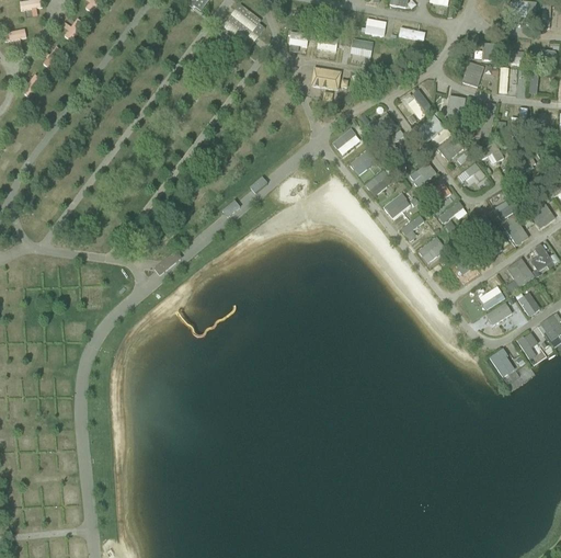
[(19,0),(19,9),(39,8),(39,0),(19,0)]
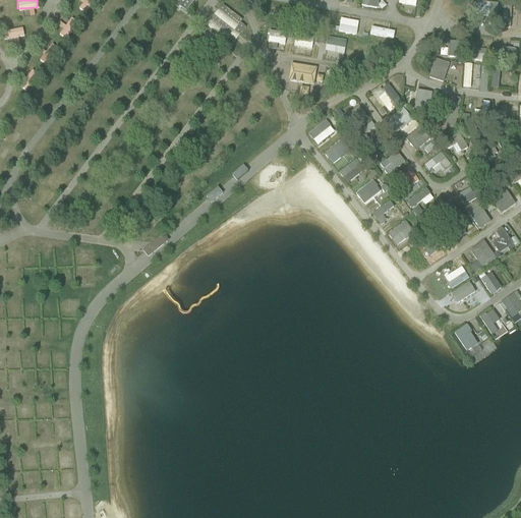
[(83,0),(78,6),(84,11),(93,0),(82,0),(83,0)]
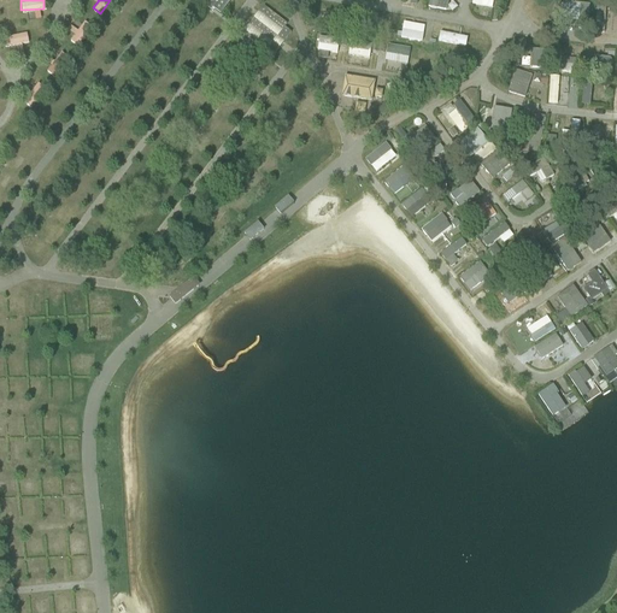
[(205,0),(221,11),(228,0),(205,0)]
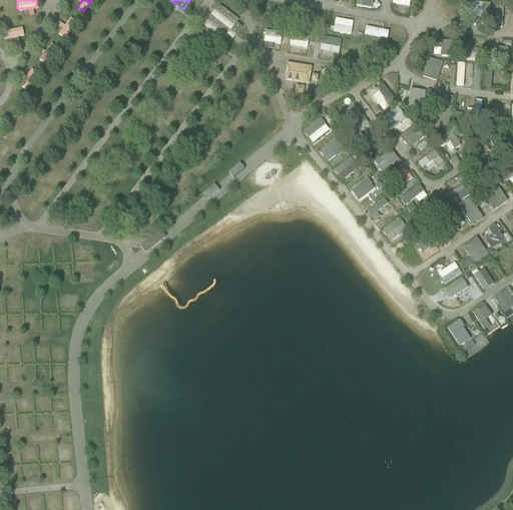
[(218,44),(219,43),(224,47),(242,25),(236,20),(238,18),(219,3),(199,29),(218,44)]
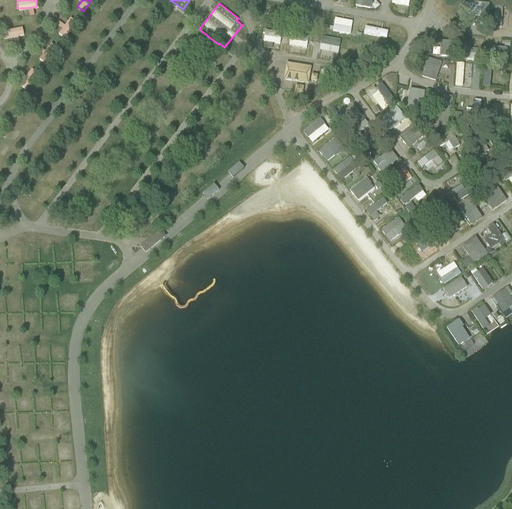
[(306,21),(309,7),(301,5),(297,20),(306,21)]
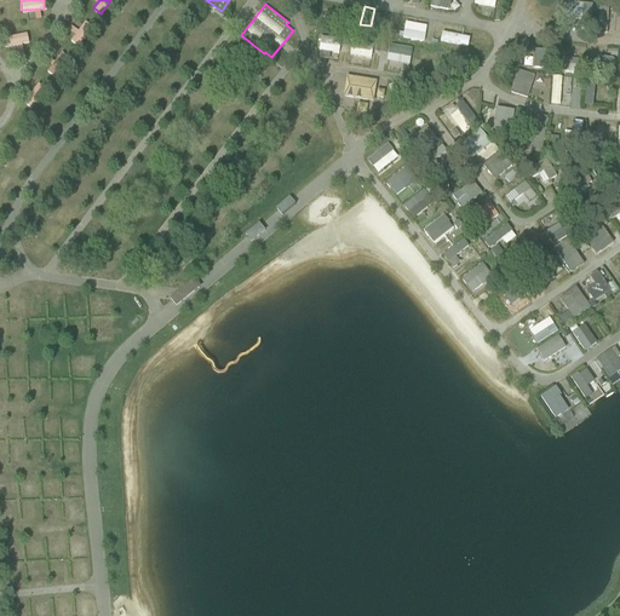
[(378,10),(377,30),(392,32),(394,11),(378,10)]
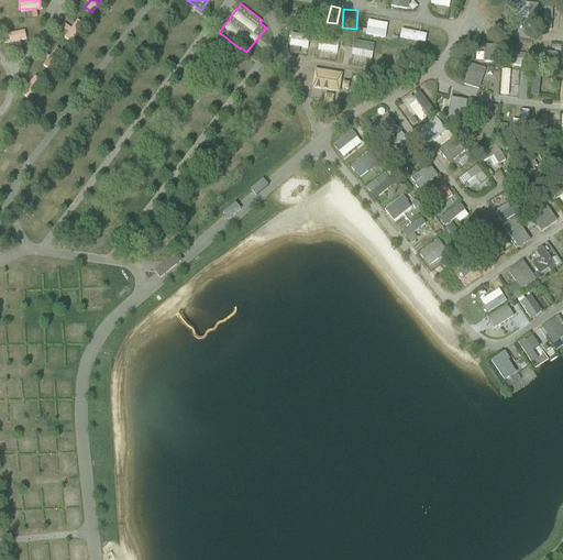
[(75,35),(84,21),(75,17),(67,31),(75,35)]
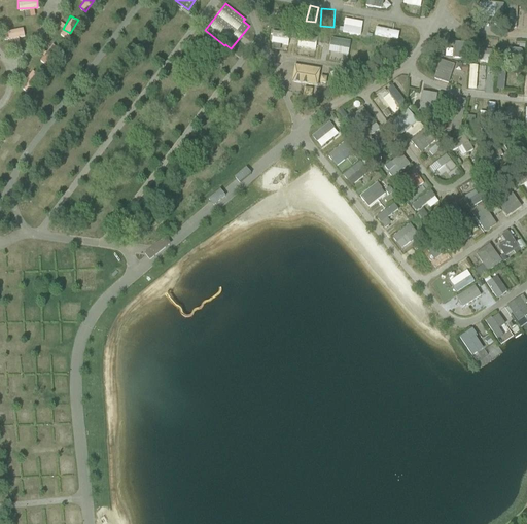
[(342,30),(360,33),(362,20),(344,15),(342,30)]
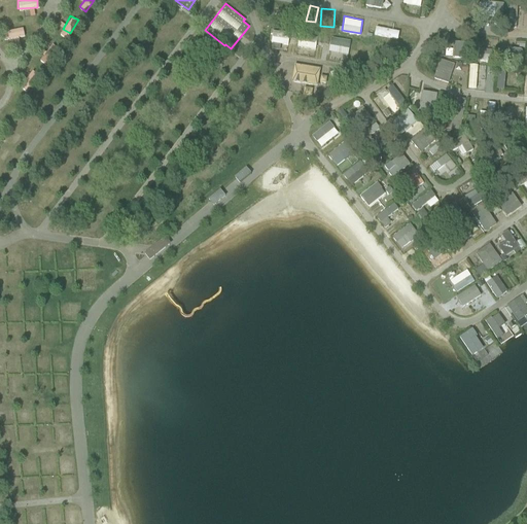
[(389,38),(390,29),(372,27),(371,35),(389,38)]
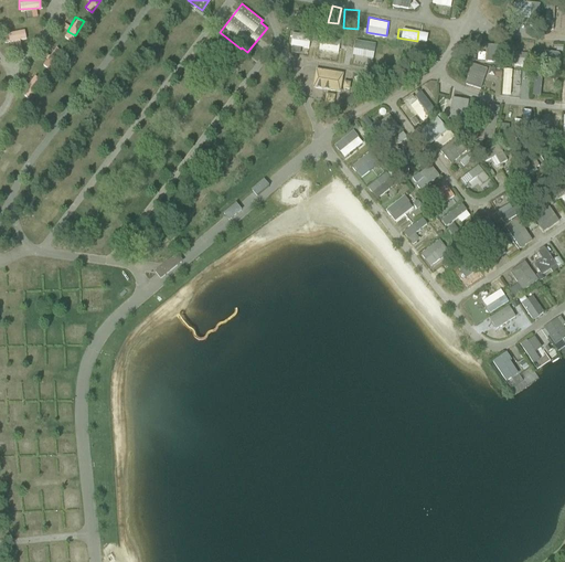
[(12,46),(21,46),(21,38),(27,36),(25,30),(3,31),(3,42),(12,41),(12,46)]
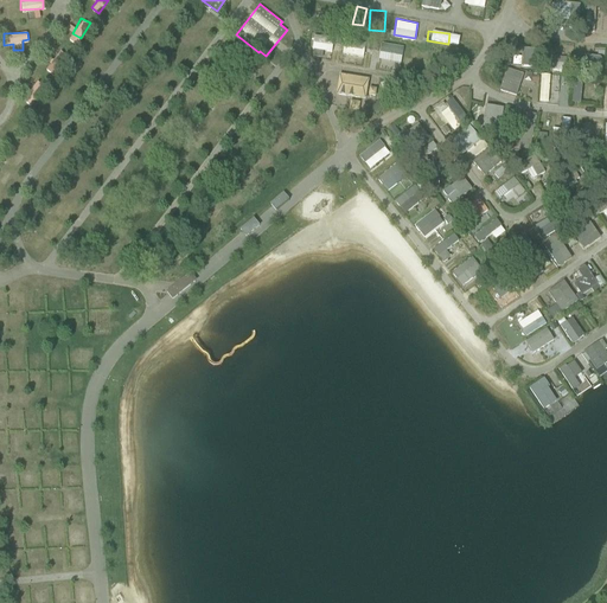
[(332,50),(333,38),(313,34),(311,46),(332,50)]
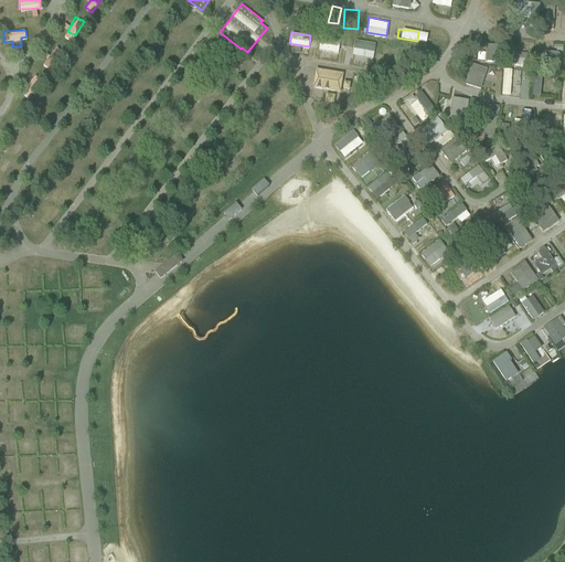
[(318,49),(338,52),(340,39),(320,35),(318,49)]
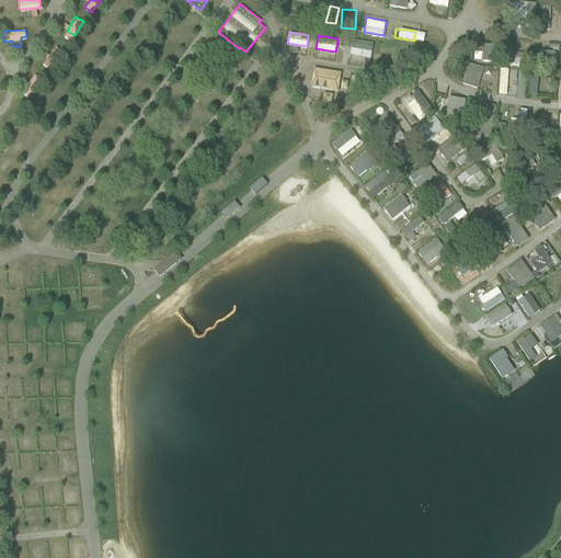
[(369,57),(374,43),(353,36),(348,52),(369,57)]
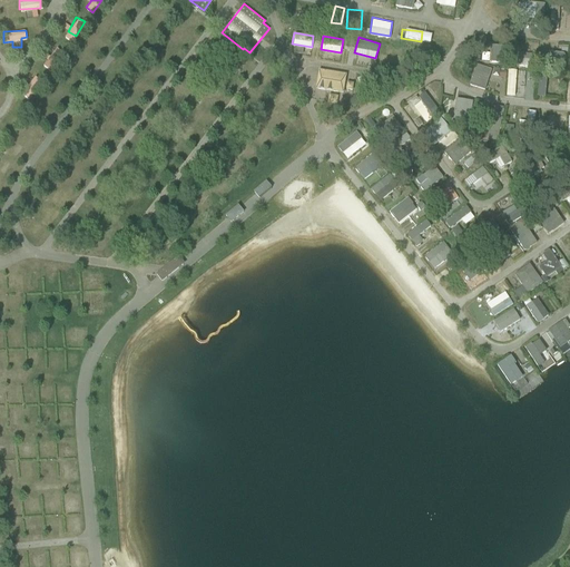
[(489,44),(489,51),(481,51),(480,60),(494,60),(494,44),(489,44)]
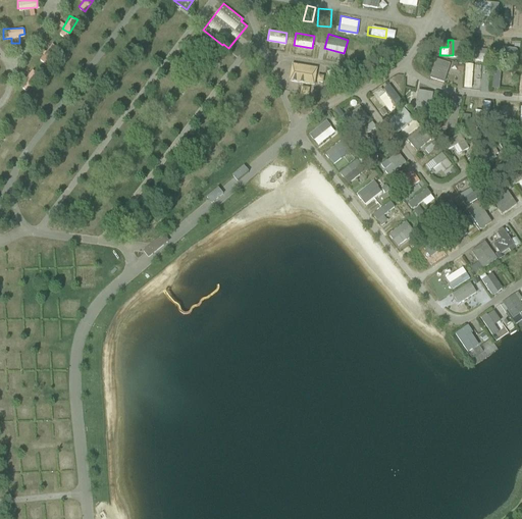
[(43,54),(40,58),(45,63),(59,47),(51,41),(42,52),(43,54)]
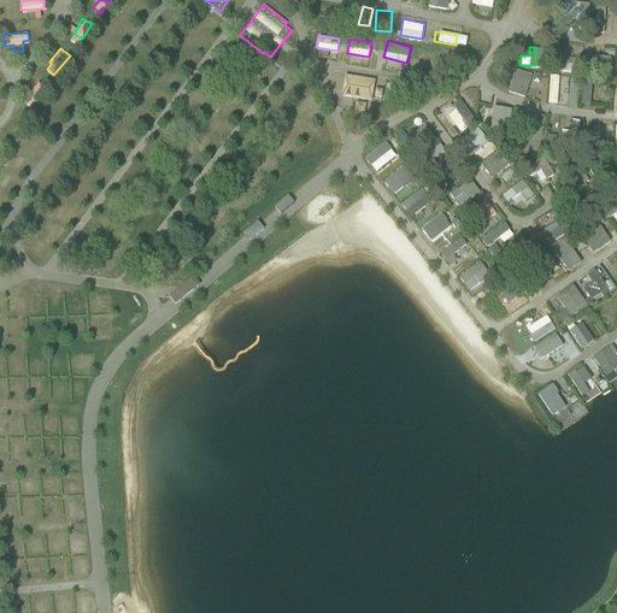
[(416,48),(416,57),(434,59),(435,49),(416,48)]
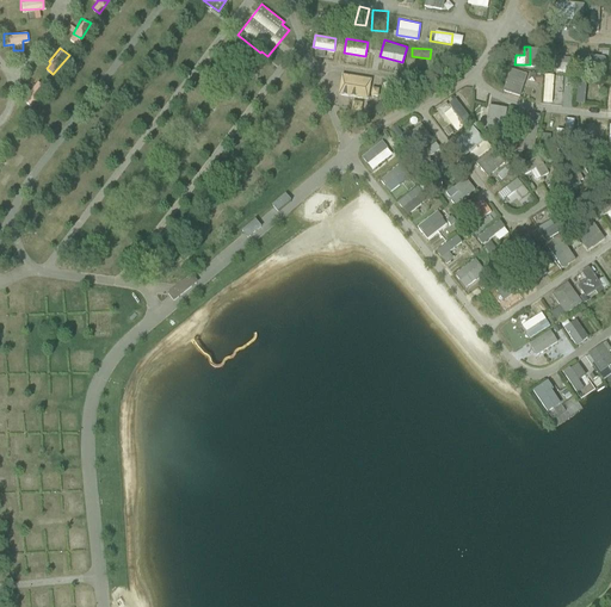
[(554,54),(553,68),(563,69),(565,55),(554,54)]
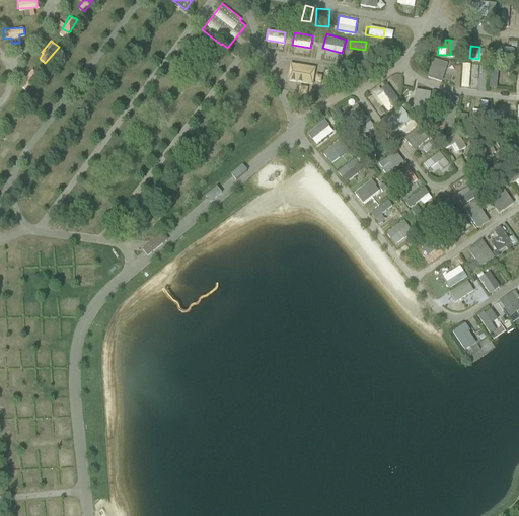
[(515,47),(494,46),(494,59),(515,59),(515,47)]
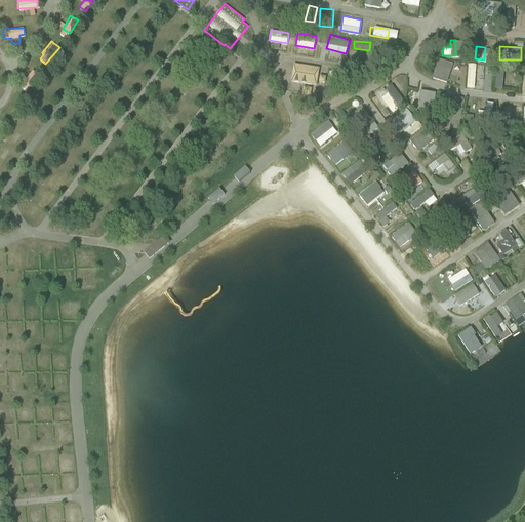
[(320,67),(294,63),(291,80),(317,84),(320,67)]
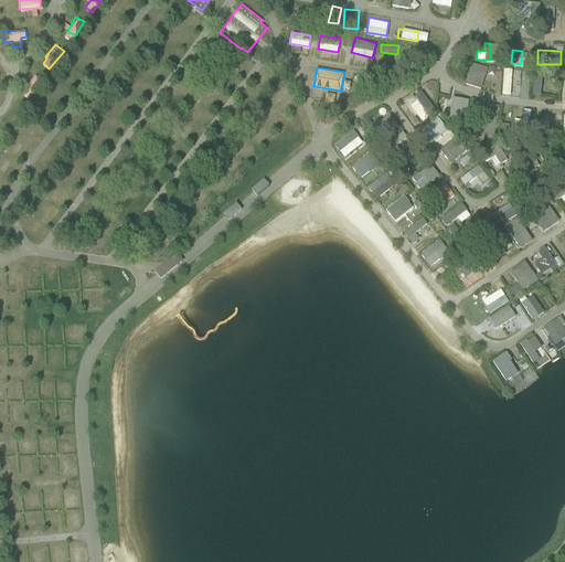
[(34,73),(21,89),(30,96),(43,80),(34,73)]
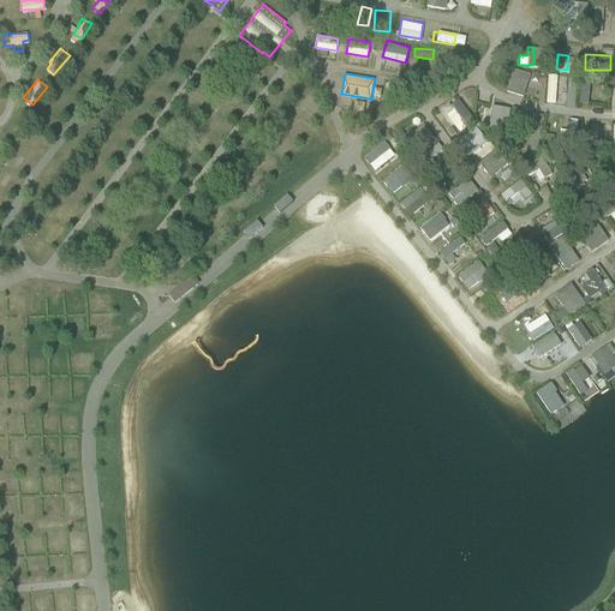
[(442,108),(459,130),(475,118),(458,96),(442,108)]
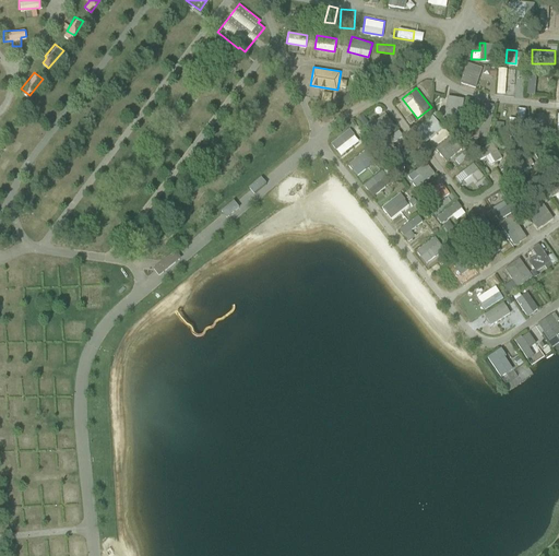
[(461,93),(440,96),(443,117),(463,115),(461,93)]
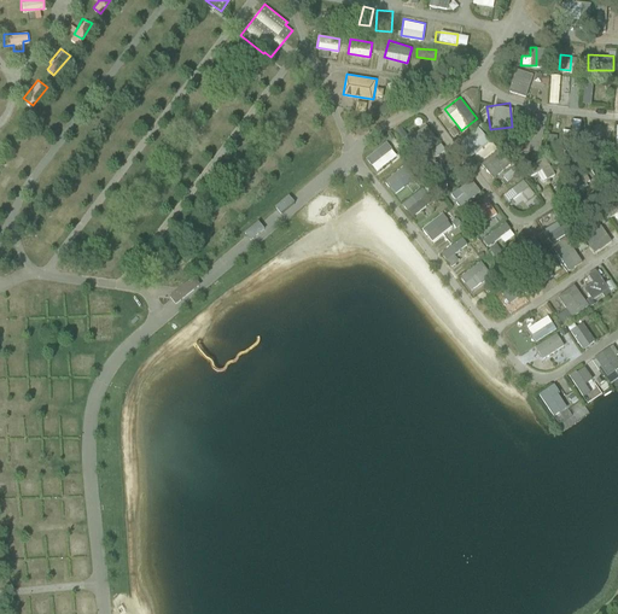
[(526,139),(541,141),(546,115),(531,111),(526,139)]
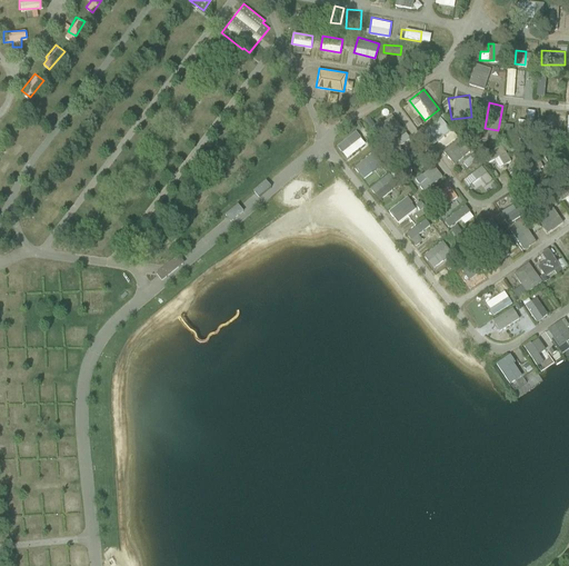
[(555,116),(548,116),(547,133),(563,135),(563,111),(556,111),(555,116)]
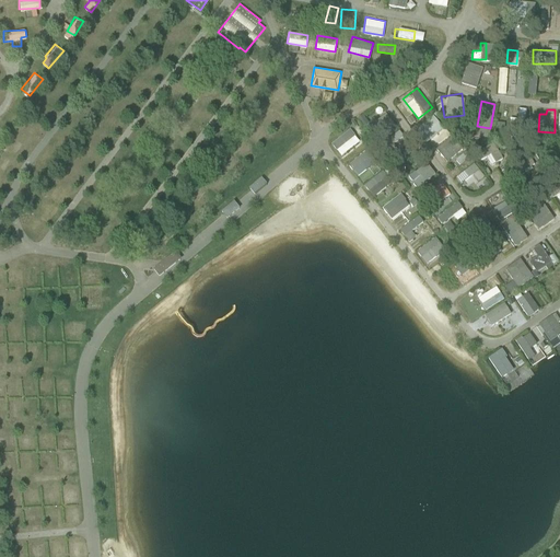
[(378,136),(394,123),(385,112),(369,125),(378,136)]
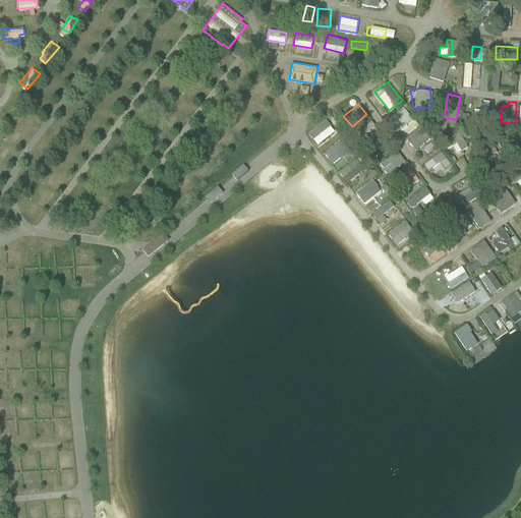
[(396,130),(412,117),(402,106),(387,119),(396,130)]
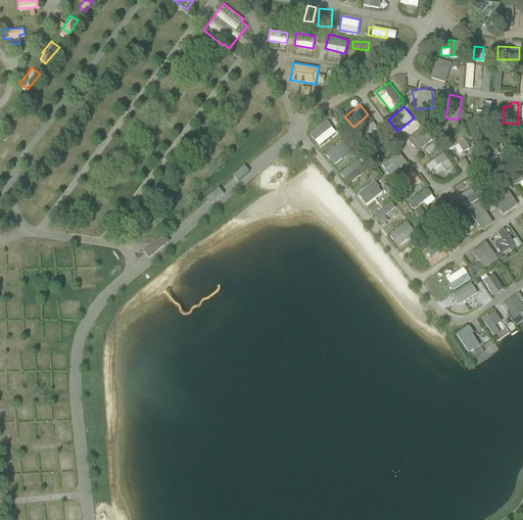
[(318,144),(336,130),(327,119),(308,133),(318,144)]
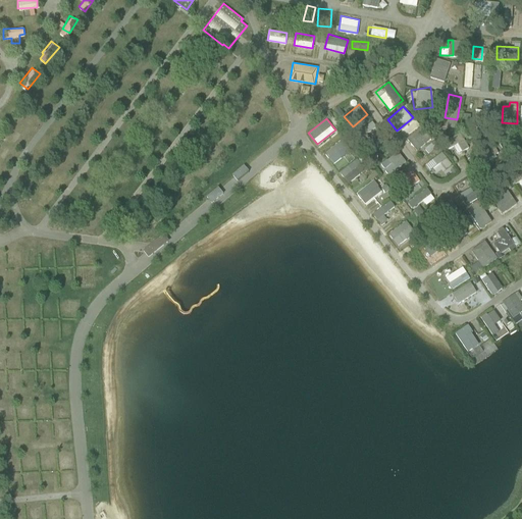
[(369,138),(366,133),(376,126),(373,121),(358,131),(364,141),(369,138)]
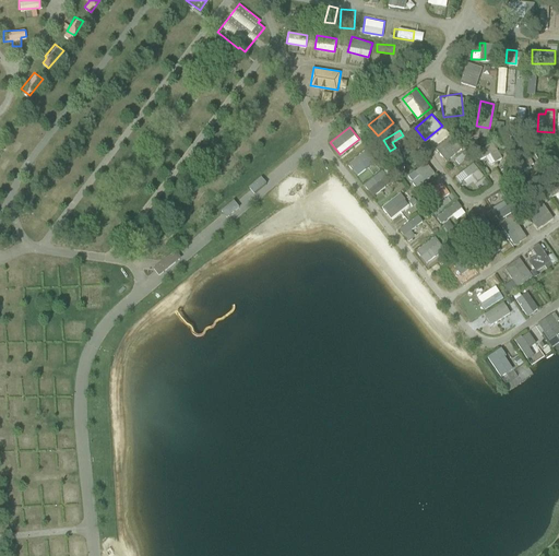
[(435,148),(445,160),(459,148),(448,135),(435,148)]
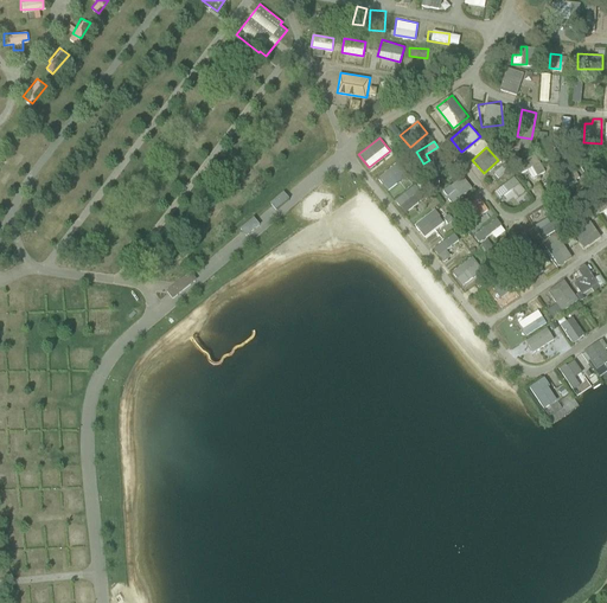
[(519,172),(529,167),(534,177),(544,172),(536,153),(515,164),(519,172)]
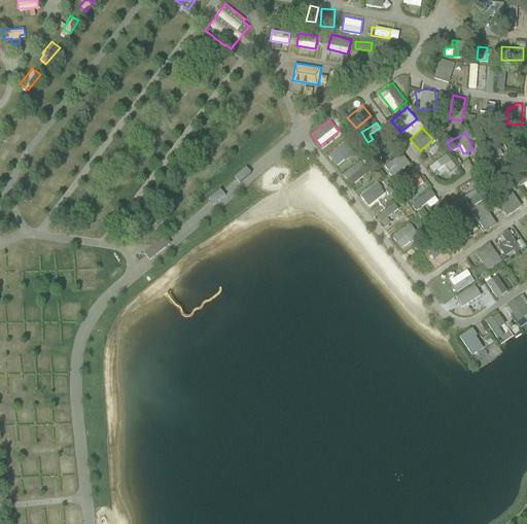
[(336,164),(351,151),(343,141),(327,153),(336,164)]
